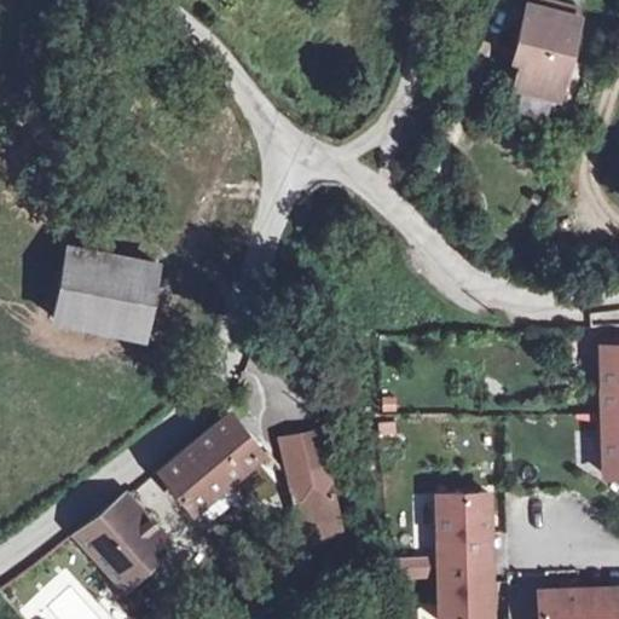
[(557,98),(579,17),(527,4),(518,41),(525,44),(520,61),(514,86),(557,98)]
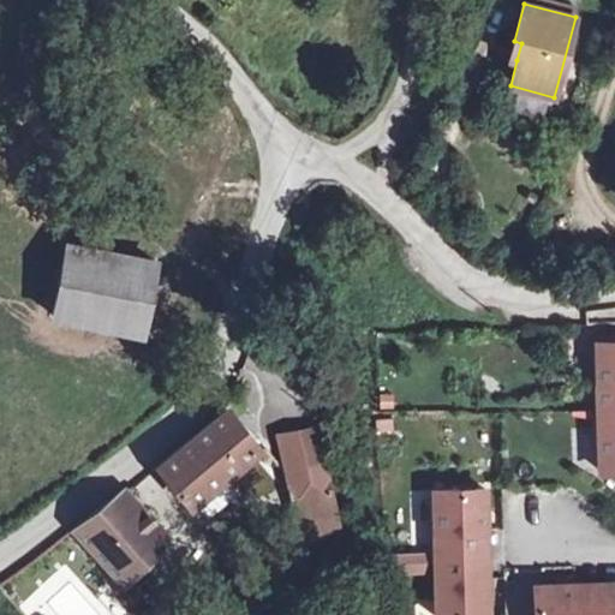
[(517,60),(521,43),(514,41),(509,59),(517,60)]
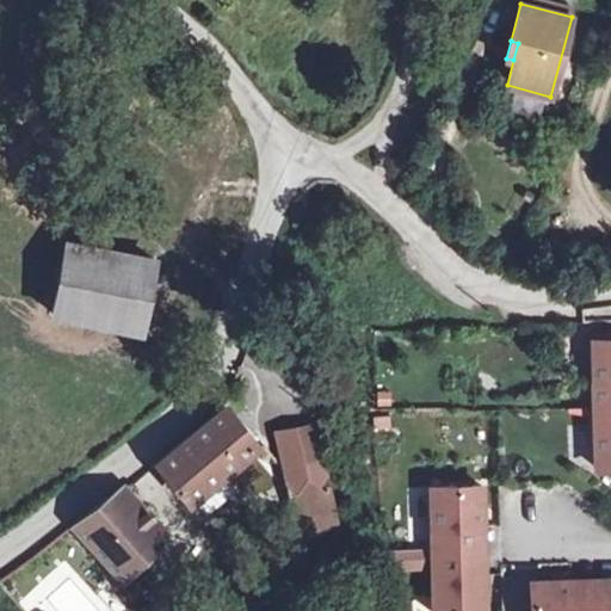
[(140,329),(154,259),(66,241),(51,313),(140,329)]
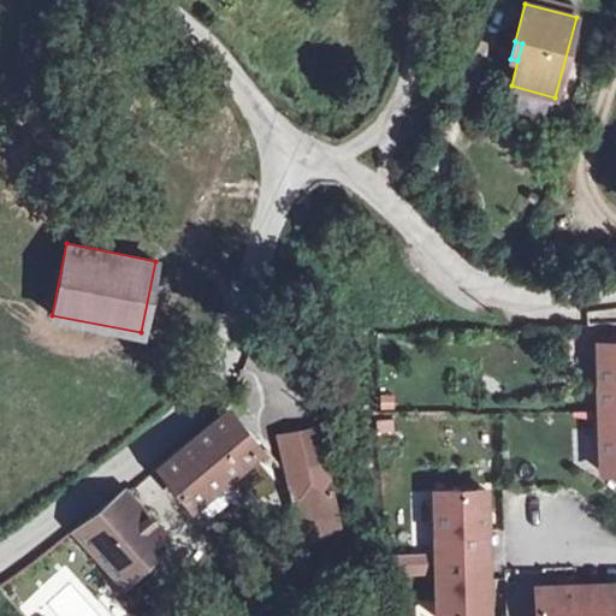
[(615,332),(600,333),(600,343),(615,342),(615,332)]
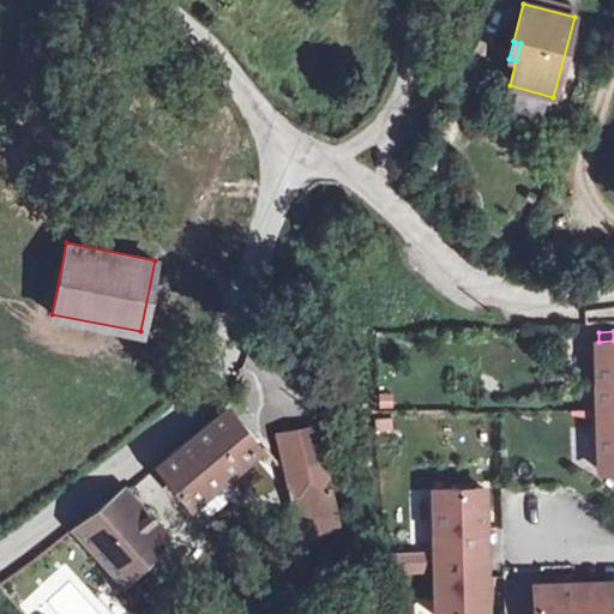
[(613,341),(599,342),(596,342),(599,409),(613,408),(613,341)]
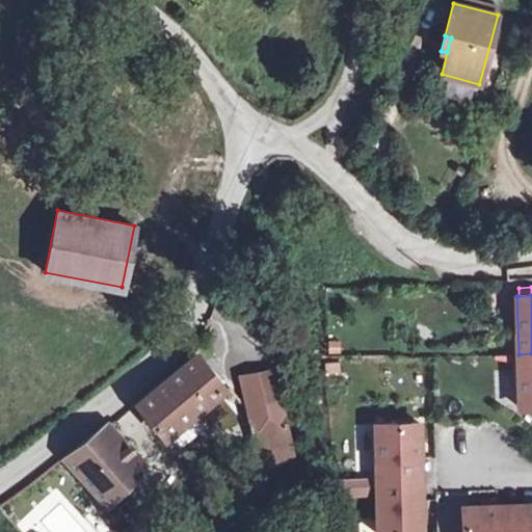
[(531,353),(519,354),(520,406),(531,406),(531,353)]
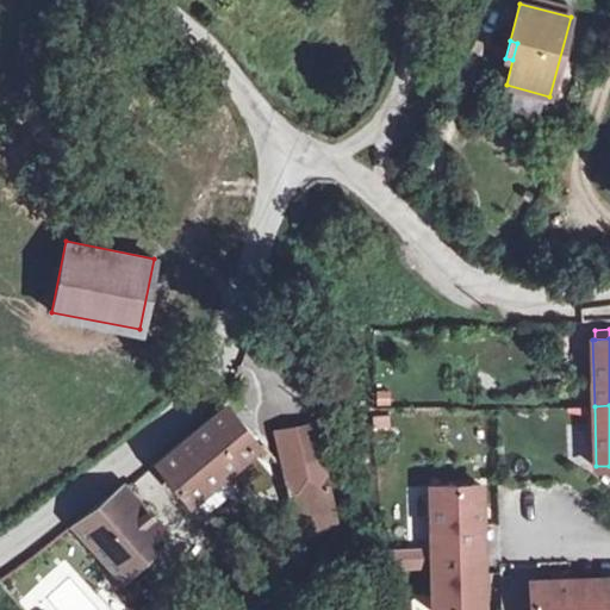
[(187,498),(256,440),(225,406),(156,461),(187,498)]
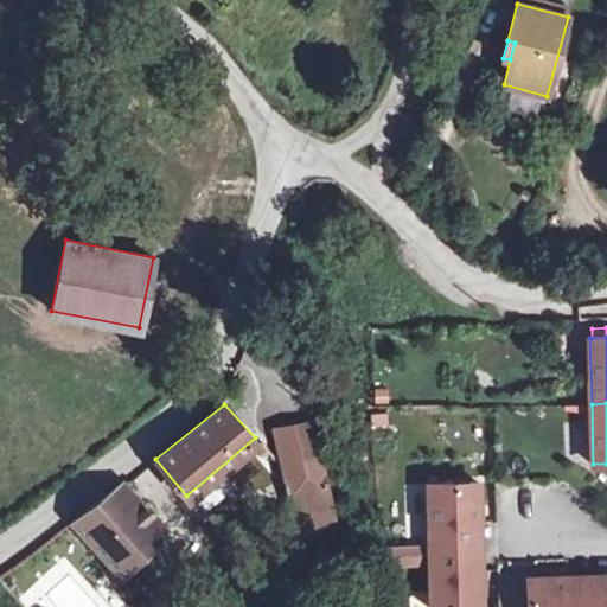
[(282,467),(323,460),(306,423),(274,429),(282,467)]
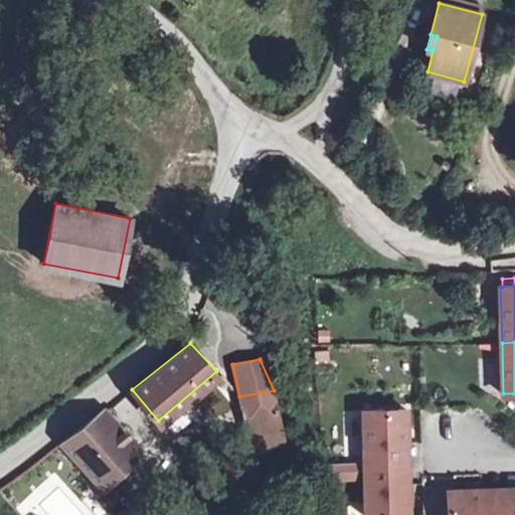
[(281,425),(274,390),(239,396),(248,433),(281,425)]
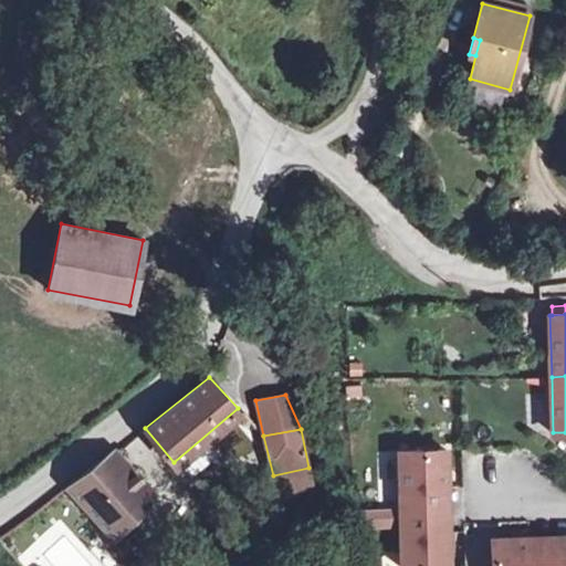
[(153,490),(114,449),(67,485),(108,531),(153,490)]
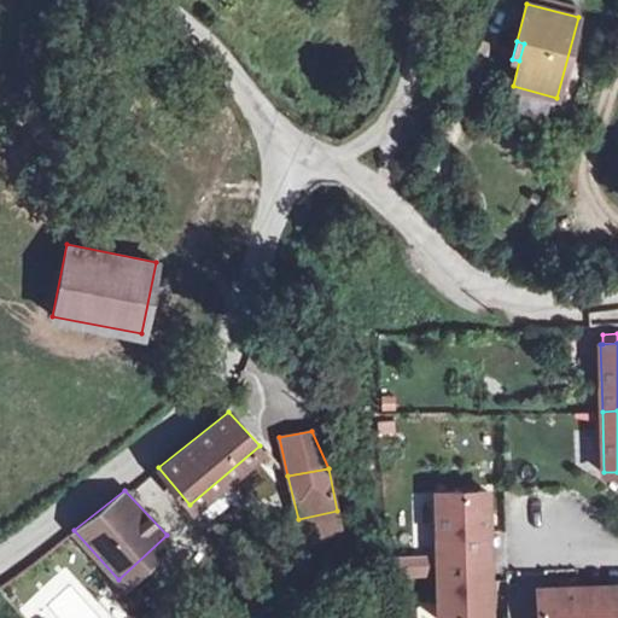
[(487,491),(437,493),(437,554),(476,553),(476,532),(488,531),(487,491)]
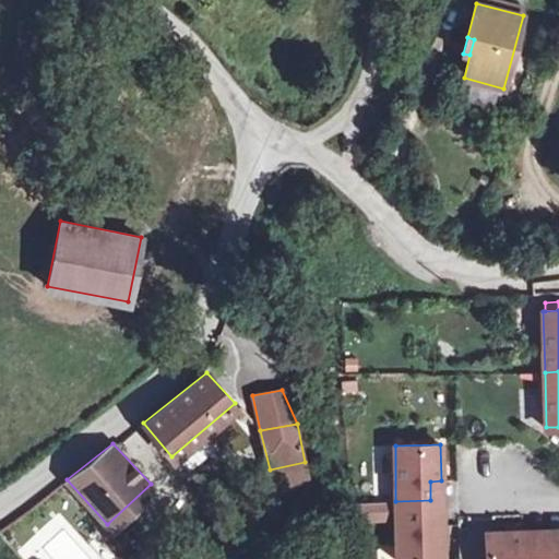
[(431,524),(430,500),(395,501),(395,518),(396,558),(442,558),(442,524),(431,524)]
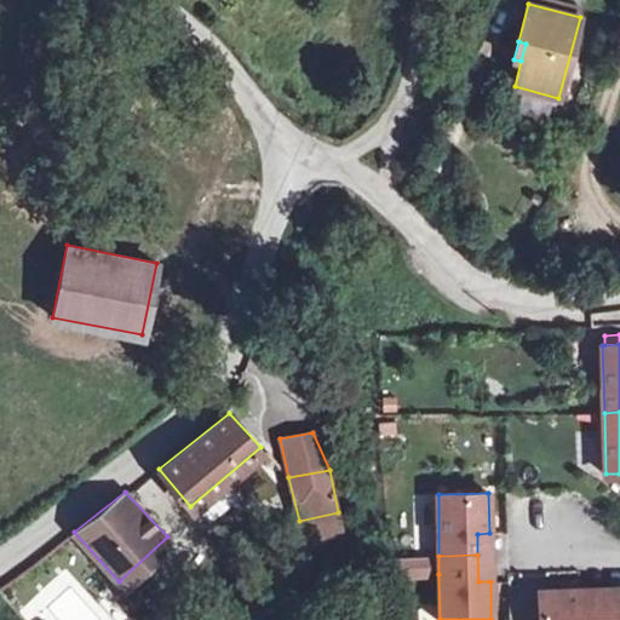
[(438,574),(438,556),(408,556),(408,574),(438,574)]
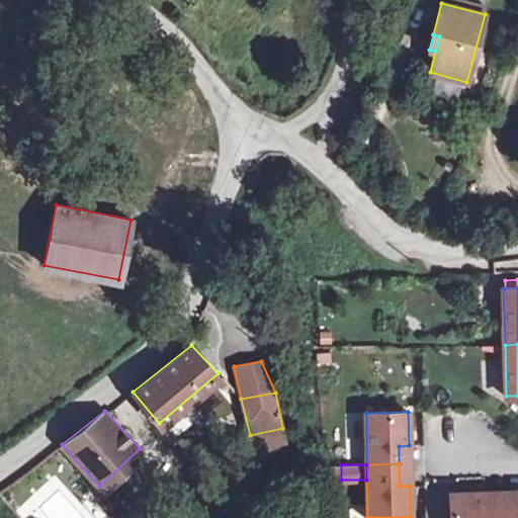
[(450,493),(450,517),(507,517),(507,502),(485,502),(485,492),(450,493)]
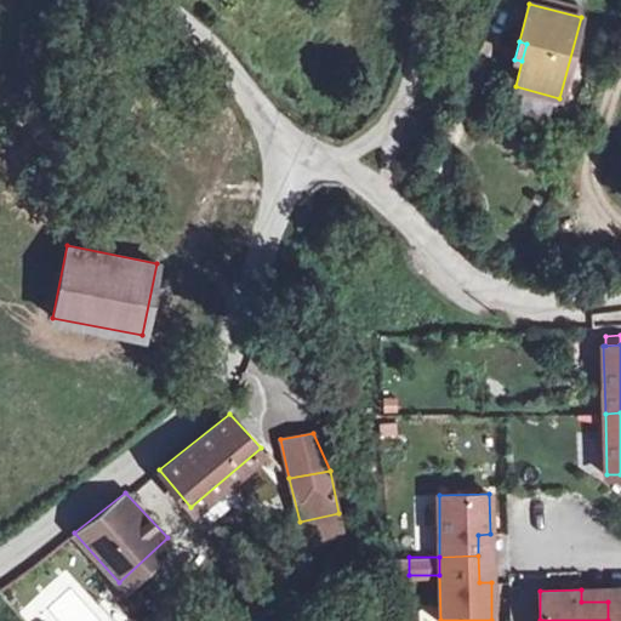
[(620,620),(620,600),(608,602),(608,620),(620,620)]
